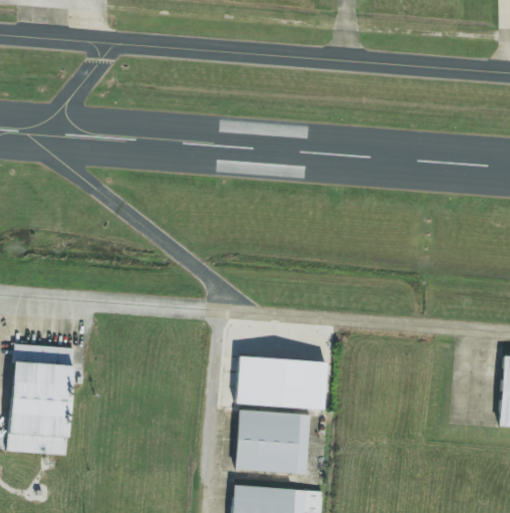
[(14,343),(75,349),(72,382),(68,439),(67,455),(8,451),(13,361),(14,343)]
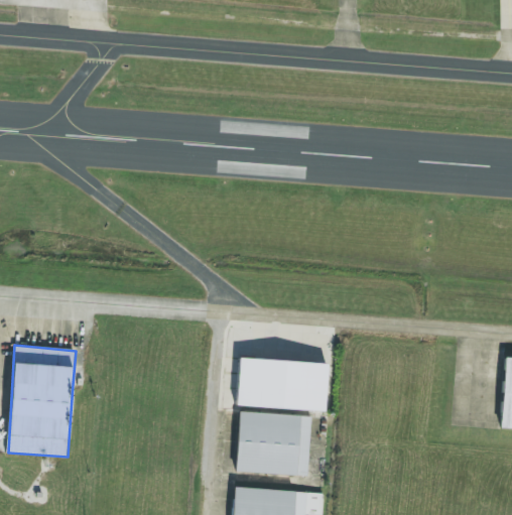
[(500,428),(511,429),(511,357),(506,357),(500,428)]
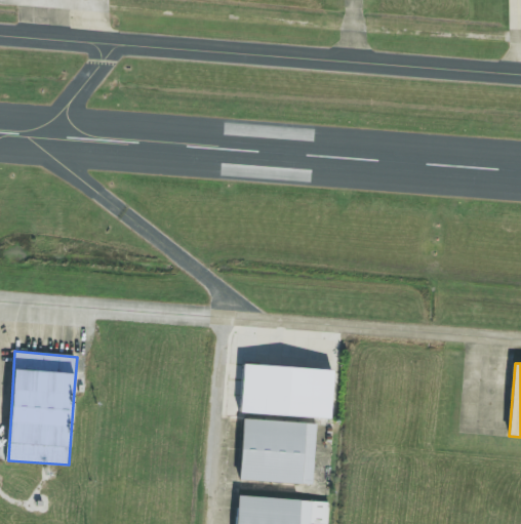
[(333,416),(335,369),(245,365),(243,413),(333,416)]
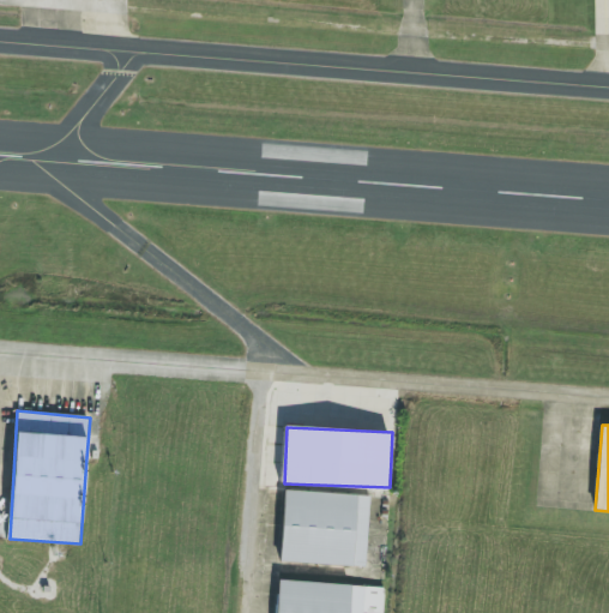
[(287,490),(281,559),(369,568),(373,497),(287,490)]
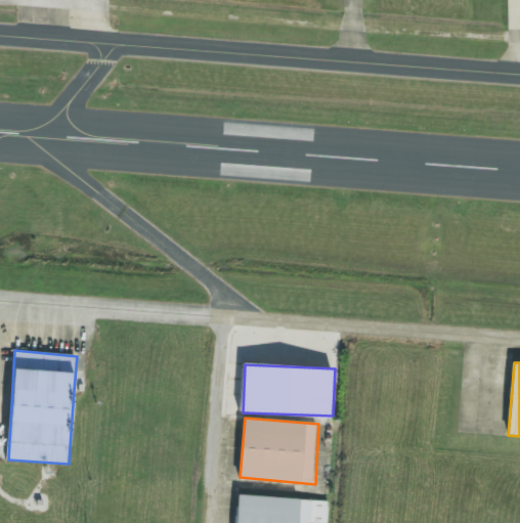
[(240,493),(236,522),(310,522),(311,522),(320,522),(330,522),(332,502),(240,493)]
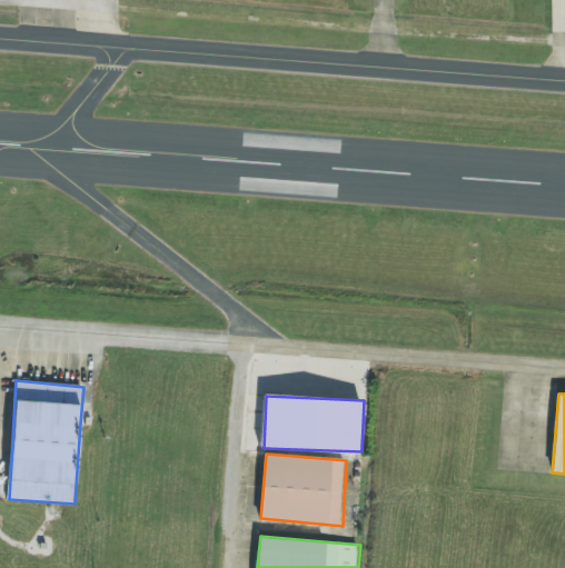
All buildings are outlined.
